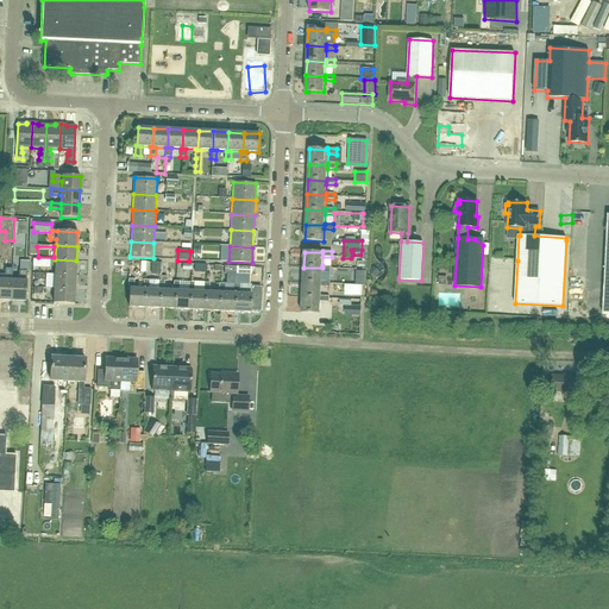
[(76,275),(76,261),(55,259),(55,275),(76,275)]
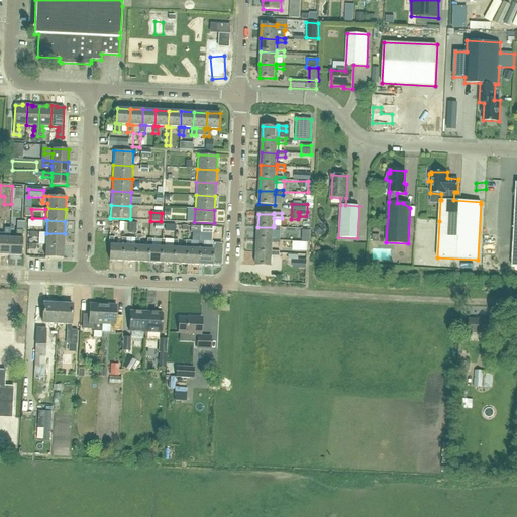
[(5,237),(0,237),(0,254),(9,255),(10,238),(9,238),(10,221),(5,221),(5,237)]
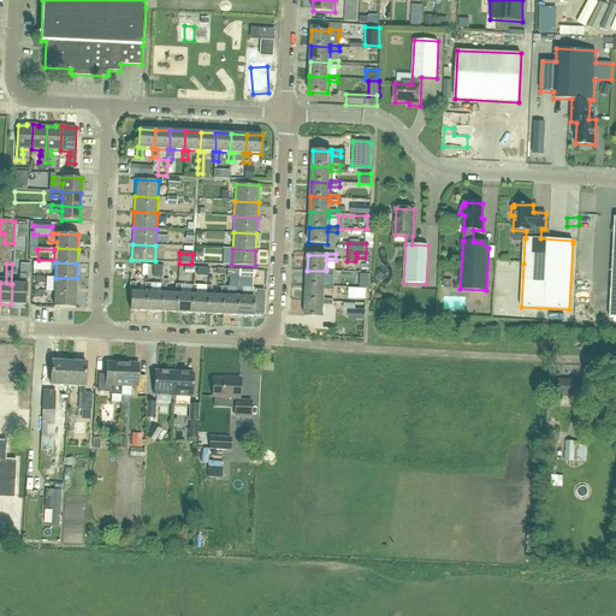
[(325,286),(325,284),(326,274),(335,276),(335,270),(326,268),(326,271),(307,271),(307,285),(325,286)]
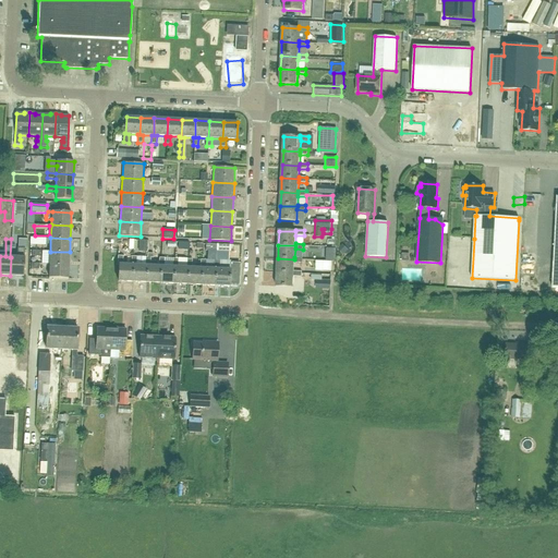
[(16,257),(11,257),(10,276),(23,277),(24,249),(17,249),(16,257)]
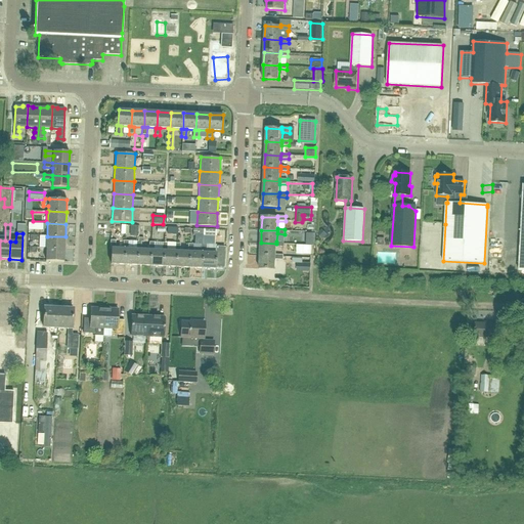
[(64,249),(66,236),(47,236),(46,249),(64,249)]
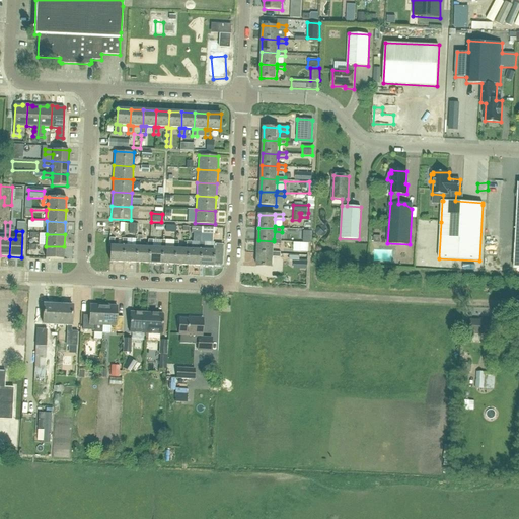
[(137,247),(136,263),(148,264),(149,247),(147,247),(140,247),(140,239),(142,239),(142,236),(137,236),(137,239),(135,239),(135,246),(137,247)]
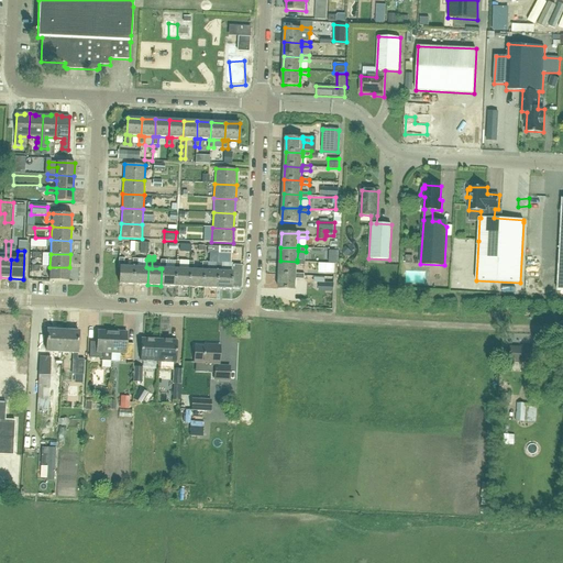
[(134,267),(132,267),(123,267),(124,258),(119,258),(118,267),(120,267),(119,284),(133,285),(134,267)]
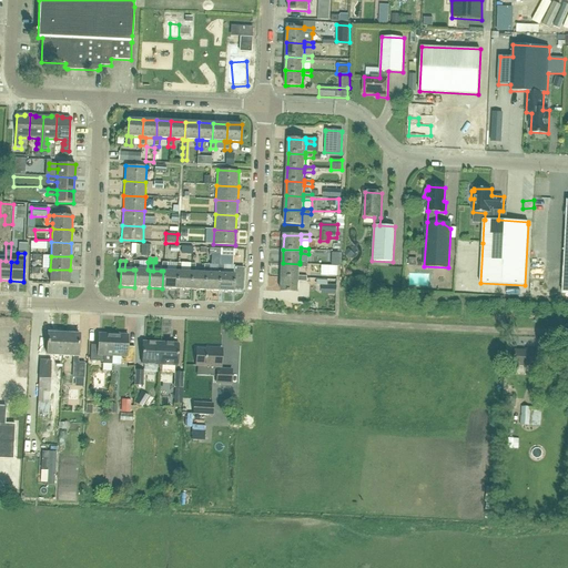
[(134,287),(149,287),(150,271),(148,270),(139,270),(139,262),(133,261),(133,270),(135,270),(134,287)]
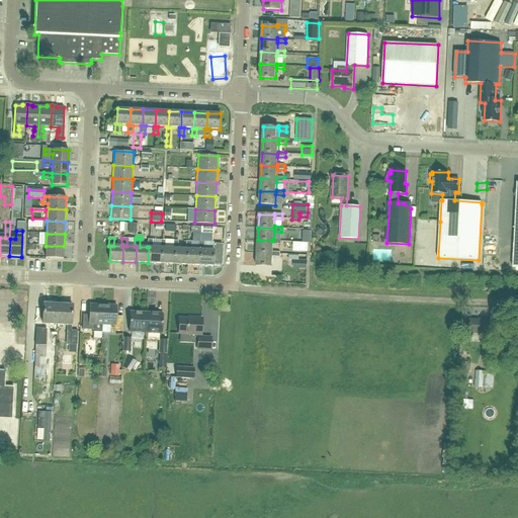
[(273,254),(273,252),(273,244),(281,244),(281,240),(273,239),(273,241),(258,240),(257,253),(273,254)]
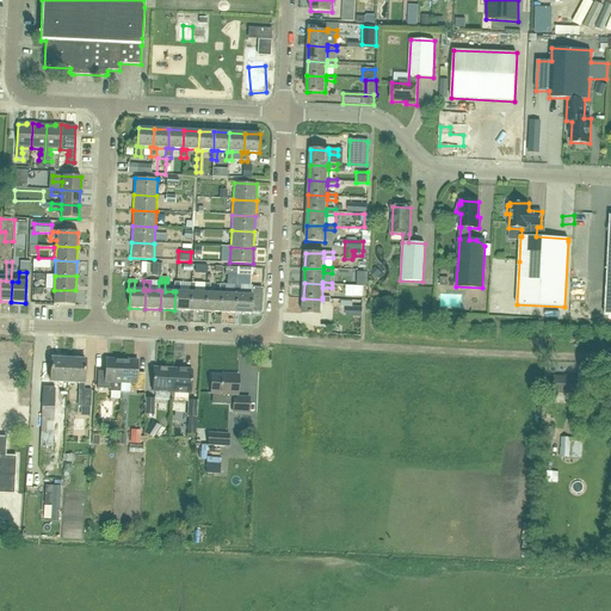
[(174,310),(190,312),(191,292),(189,292),(190,284),(180,283),(174,283),(173,291),(176,291),(174,310)]
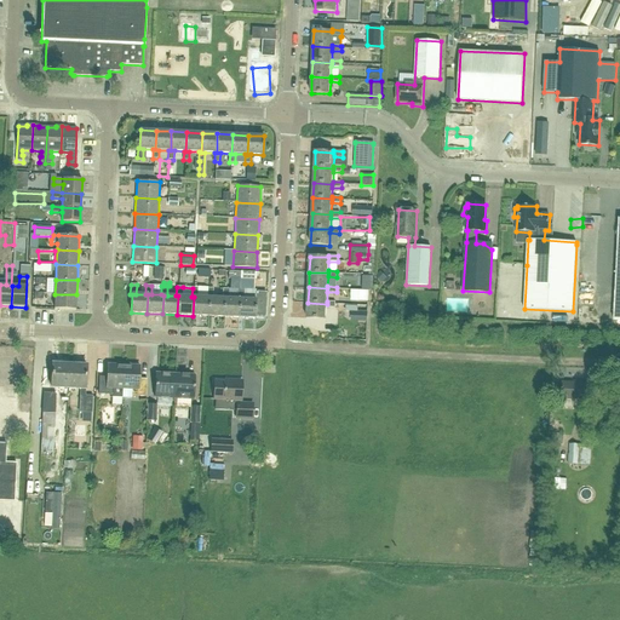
[(194,297),(193,316),(208,316),(210,297),(207,297),(197,297),(197,287),(193,287),(193,288),(191,297),(194,297)]
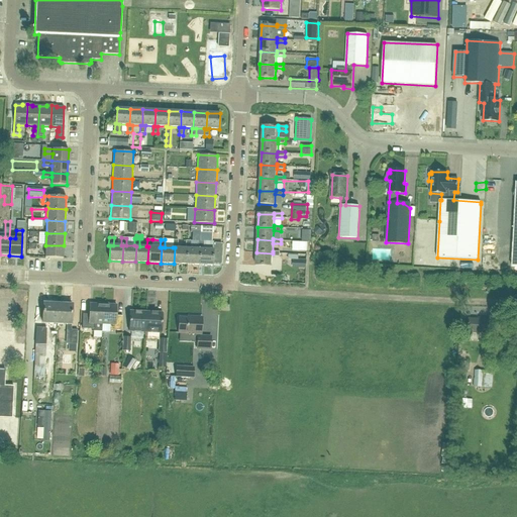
[(174,264),(187,265),(187,248),(185,248),(178,248),(178,240),(173,240),(173,247),(175,247),(174,264)]
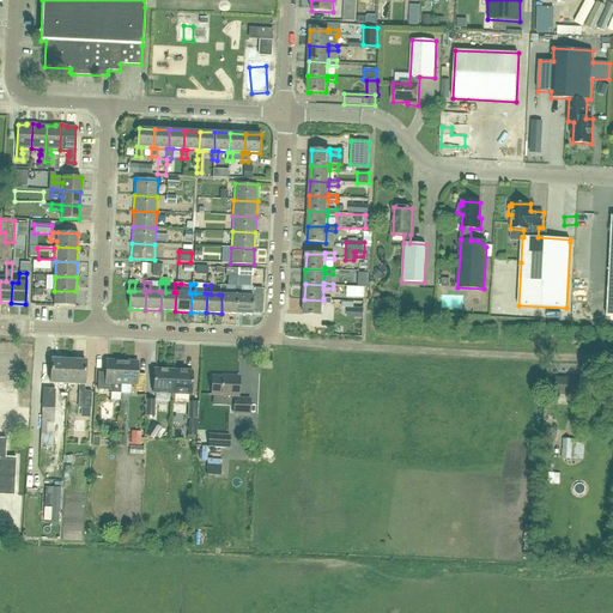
[(222,295),(222,314),(236,314),(237,296),(235,295),(225,295),(226,286),(220,285),(219,295),(222,295)]
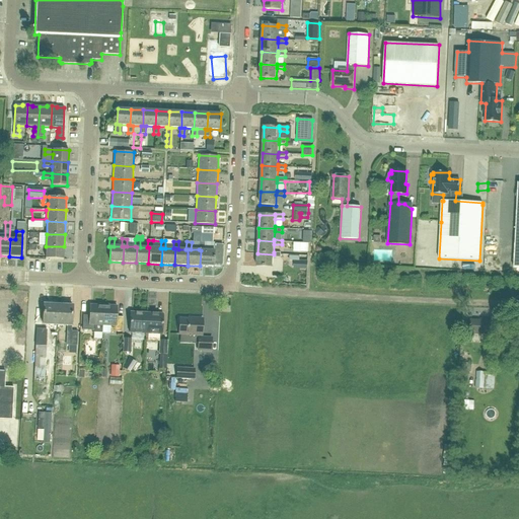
[(199,242),(199,249),(201,250),(200,266),(213,267),(213,266),(214,244),(214,243),(199,242)]
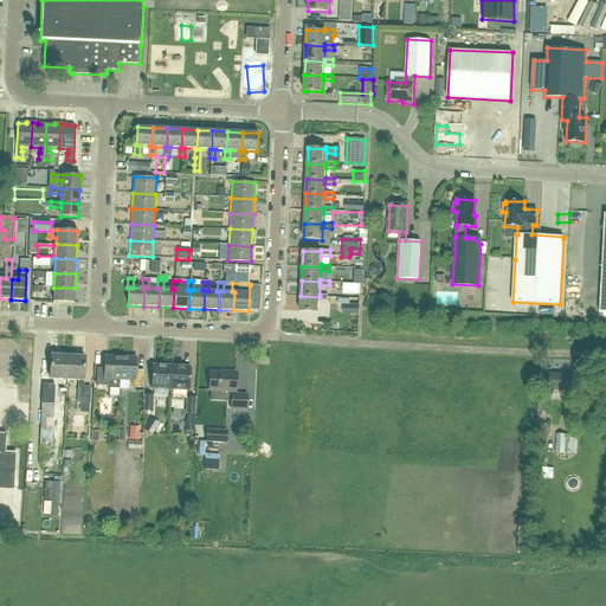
[(250,285),(249,310),(251,311),(259,311),(260,287),(252,285),(250,285)]
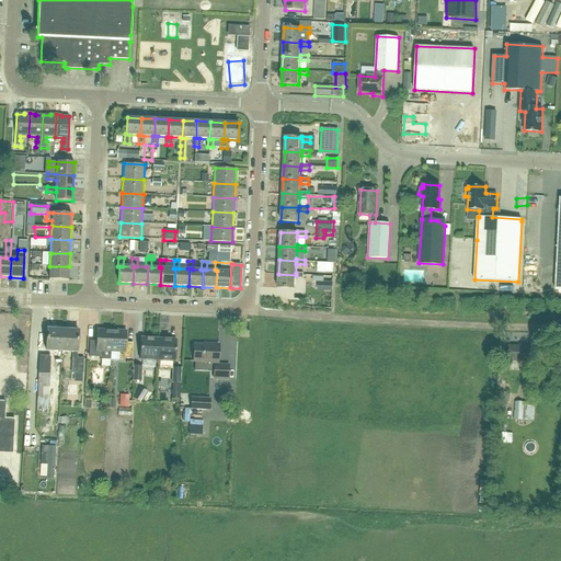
[(332,265),(321,264),(320,273),(332,273),(332,265)]
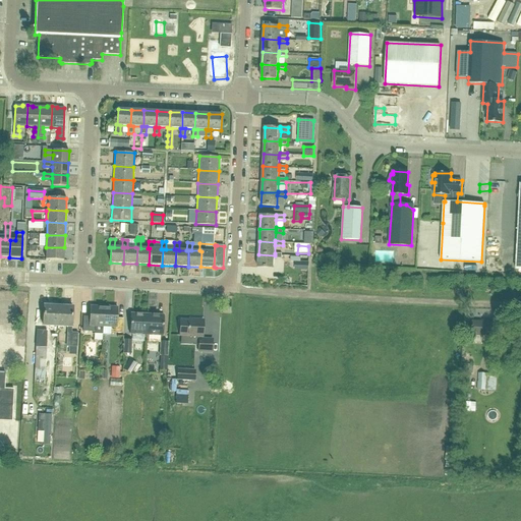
[(63,261),(64,247),(46,247),(46,259),(63,261)]
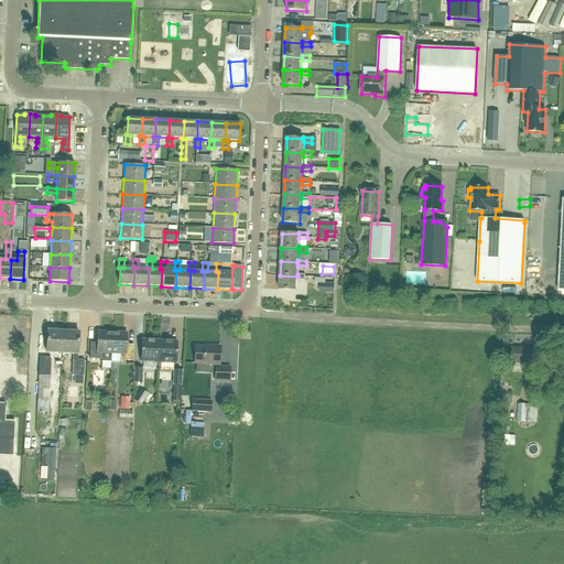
[(297,277),(280,275),(279,290),(296,291),(296,280),(305,280),(305,274),(297,274),(297,277)]
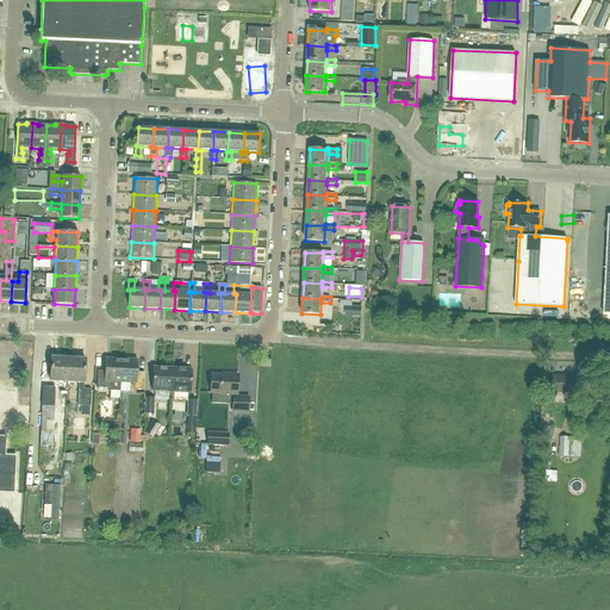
[(344,316),(360,317),(361,307),(352,307),(352,302),(341,302),(340,306),(344,306),(344,316)]
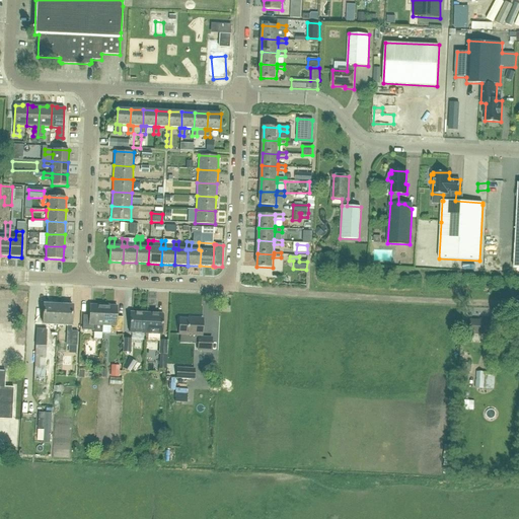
[(47,324),(57,325),(58,304),(46,303),(46,304),(44,304),(43,329),(36,329),(35,346),(25,346),(24,367),(45,368),(47,324)]
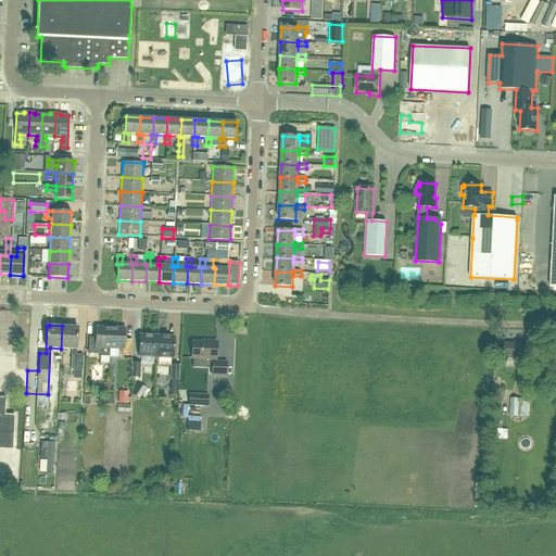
[(75,326),(62,326),(61,349),(72,349),(71,369),(83,370),(83,355),(76,354),(78,328),(75,327),(75,326)]
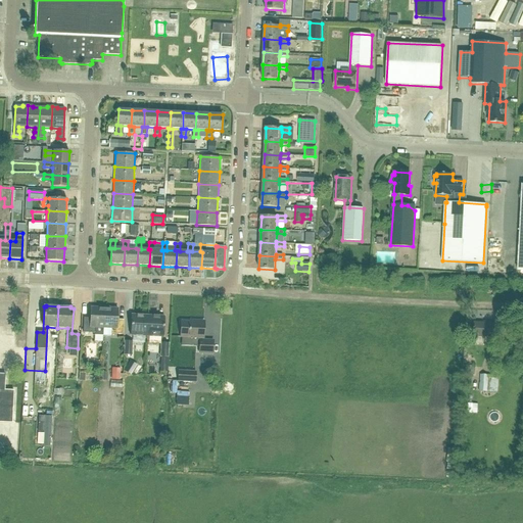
[(103,328),(104,328),(104,308),(91,307),(91,318),(84,318),(83,333),(95,333),(94,336),(103,336),(103,328)]
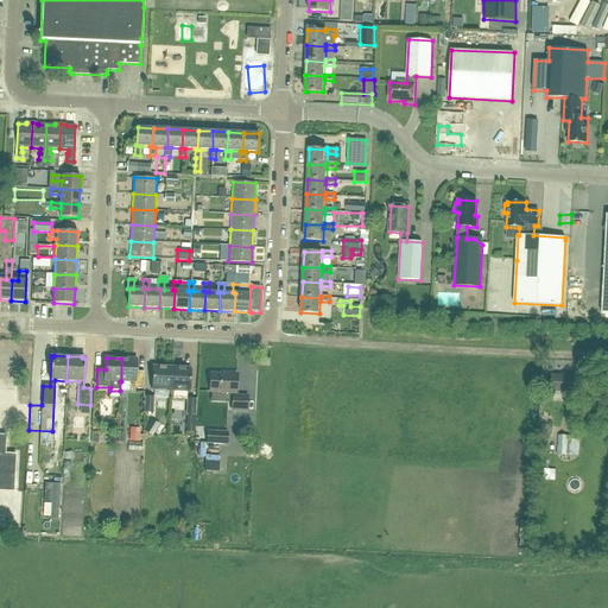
[(138,359),(121,359),(121,381),(130,381),(130,388),(144,390),(145,372),(137,372),(138,359)]
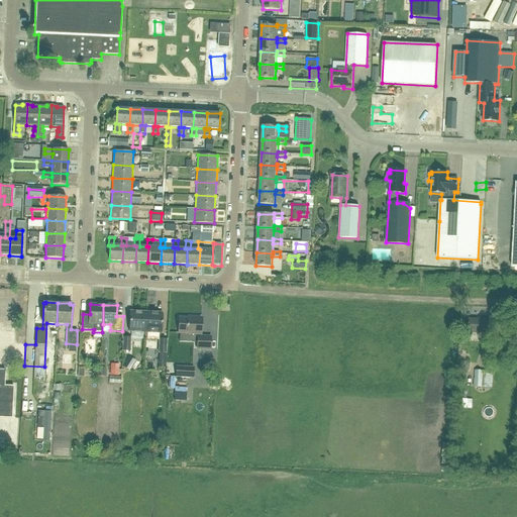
[(145,332),(146,312),(130,311),(129,332),(145,332)]
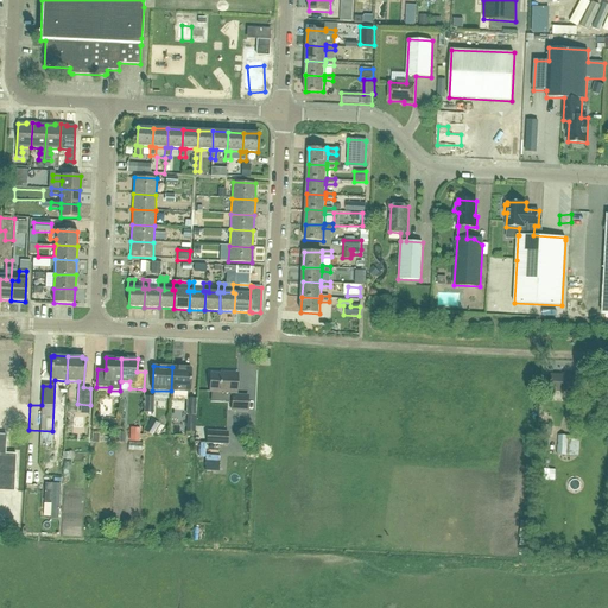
[(172,367),(171,391),(190,392),(191,368),(172,367)]
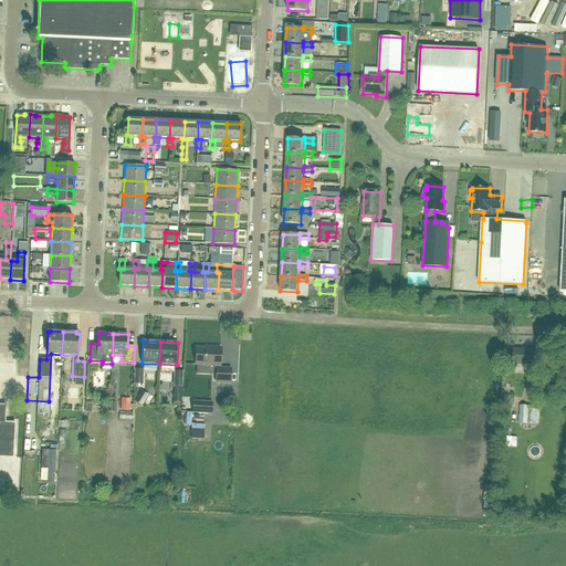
[(216,383),(230,383),(231,368),(220,368),(221,347),(210,347),(210,348),(197,348),(196,365),(217,366),(216,383)]
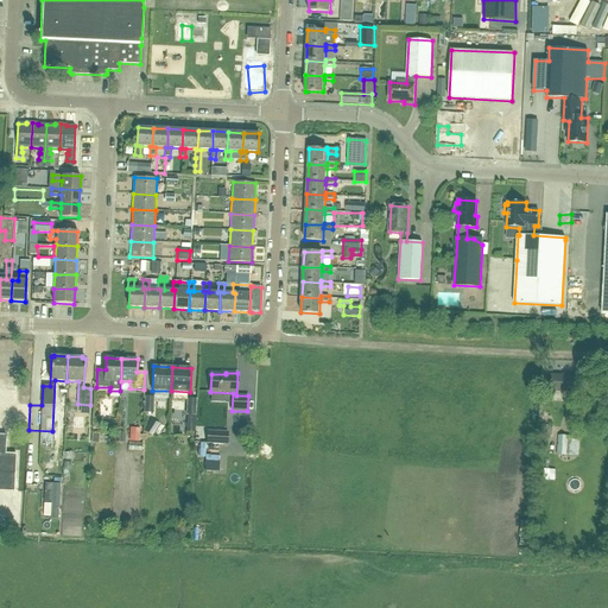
[(550,390),(551,390),(551,398),(551,399),(559,399),(561,398),(561,392),(575,393),(576,377),(551,374),(550,390)]
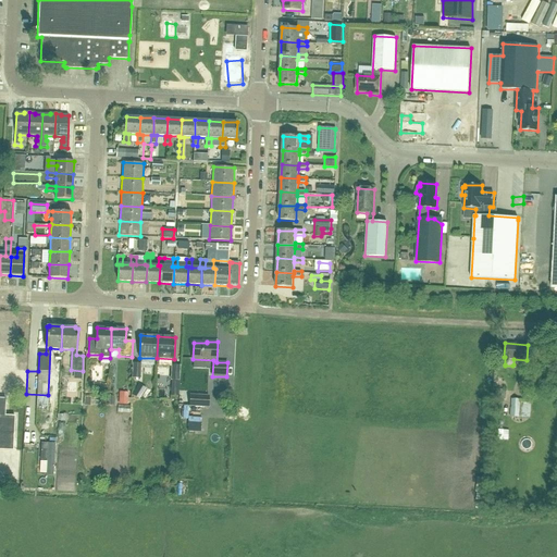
[(116,392),(116,403),(128,403),(128,392),(116,392)]
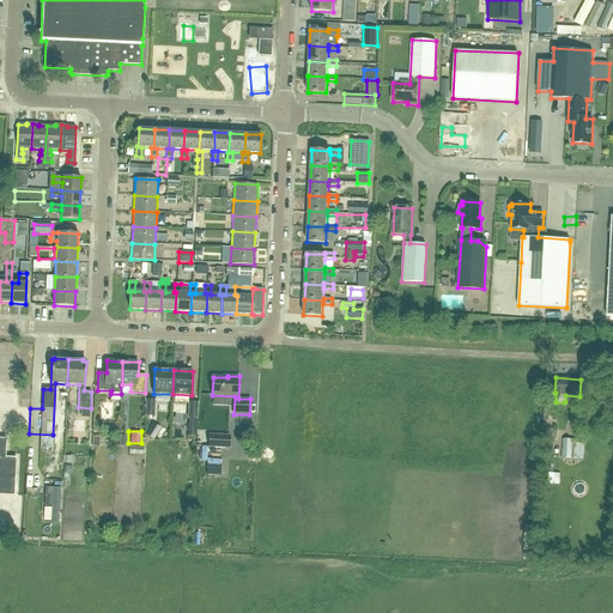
[(210,435),(208,447),(229,448),(230,436),(210,435)]
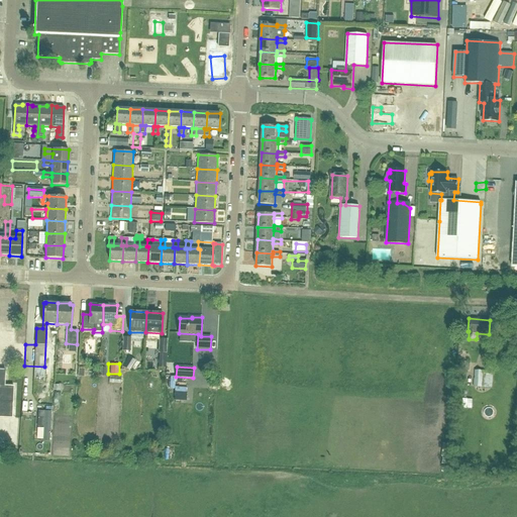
[(0,370),(0,417),(12,418),(13,386),(4,386),(4,371),(0,370)]
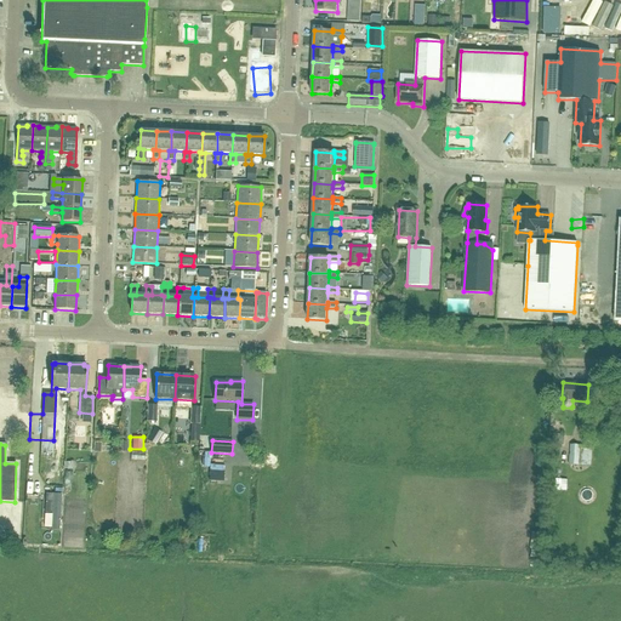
[(587,467),(588,446),(570,445),(569,465),(587,467)]
